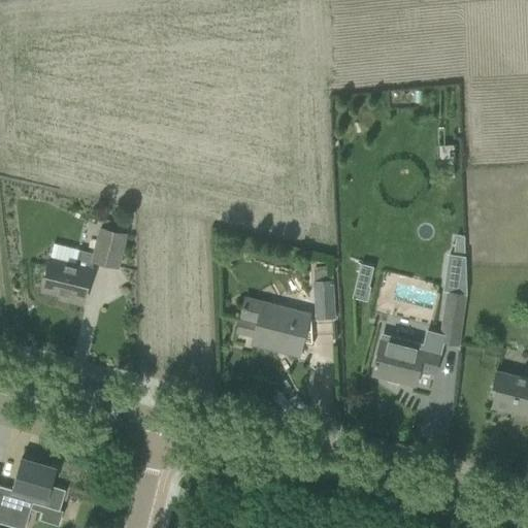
[(103,221),(101,229),(126,235),(128,227),(103,221)]
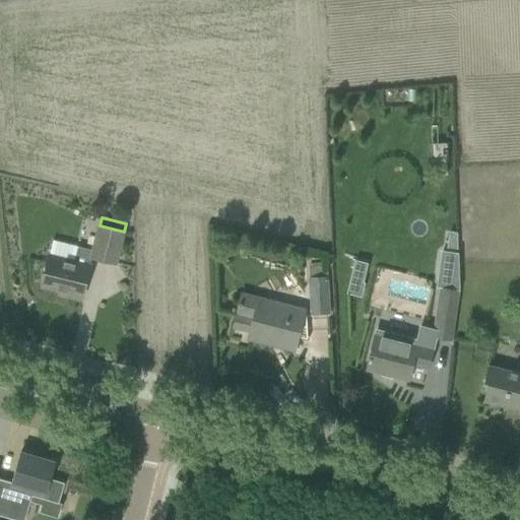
[(121,244),(124,232),(100,225),(93,250),(78,247),(74,261),(49,255),(47,267),(42,286),(43,287),(43,285),(65,290),(65,293),(82,297),(92,257),(116,263),(121,244)]
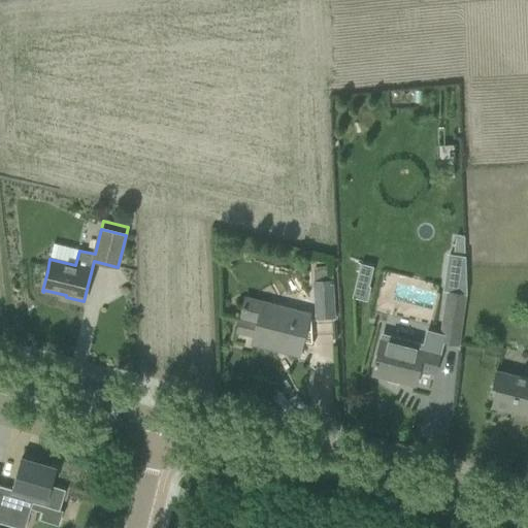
[(362,265),(357,285),(369,288),(373,268),(362,265)]
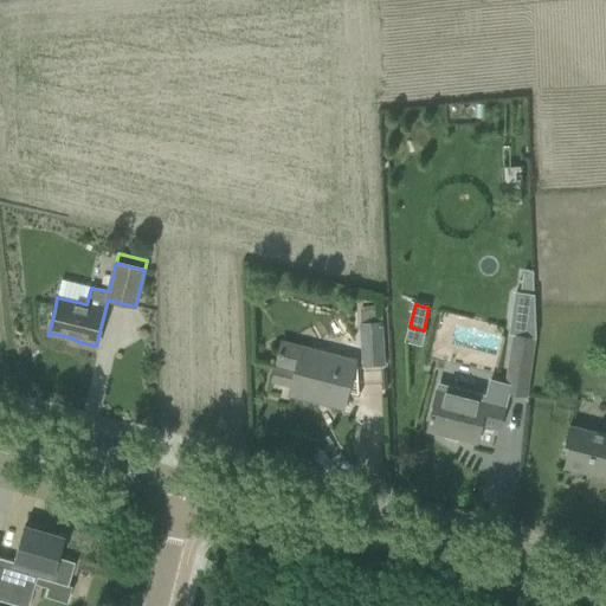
[(384,367),(381,322),(380,305),(361,307),(362,323),(361,323),(363,367),(384,367)]
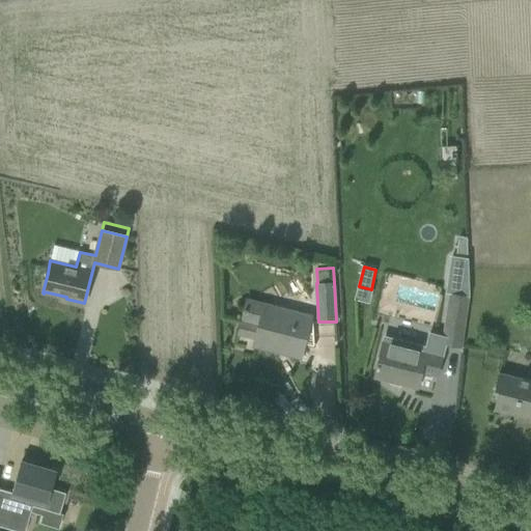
[(462,346),(468,297),(450,294),(444,337),(443,343),(445,343),(462,346)]
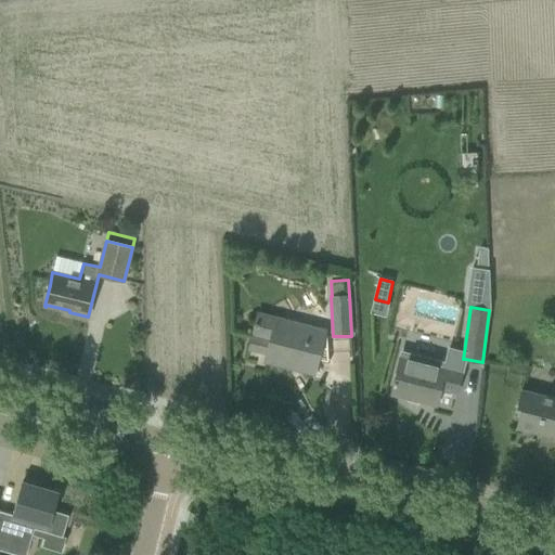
[(314,373),(325,332),(298,325),(296,335),(274,330),(278,320),(258,315),(249,348),(250,349),(253,343),(269,347),(266,361),(314,373)]
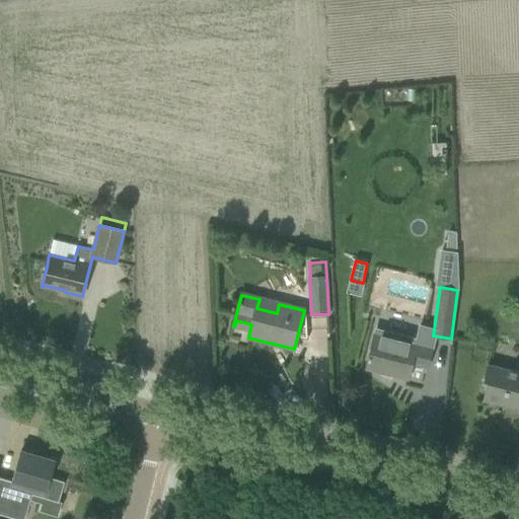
[(372,348),(367,367),(381,371),(381,372),(392,375),(392,374),(408,377),(412,362),(427,366),(432,348),(433,344),(435,336),(433,336),(434,329),(423,326),(420,339),(377,327),(375,337),(372,348)]
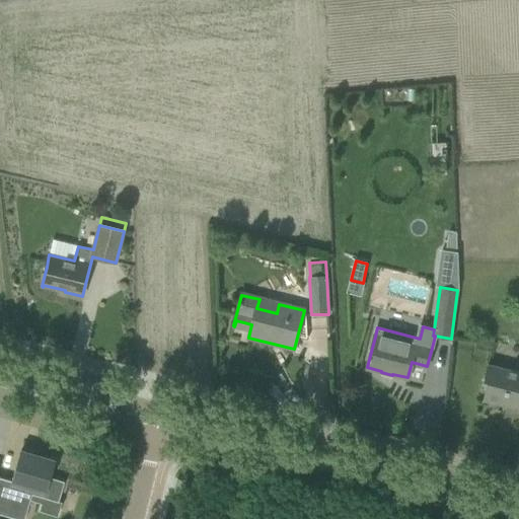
[(518,372),(488,364),(488,366),(483,385),(486,390),(483,401),(498,405),(502,402),(518,406),(518,372)]
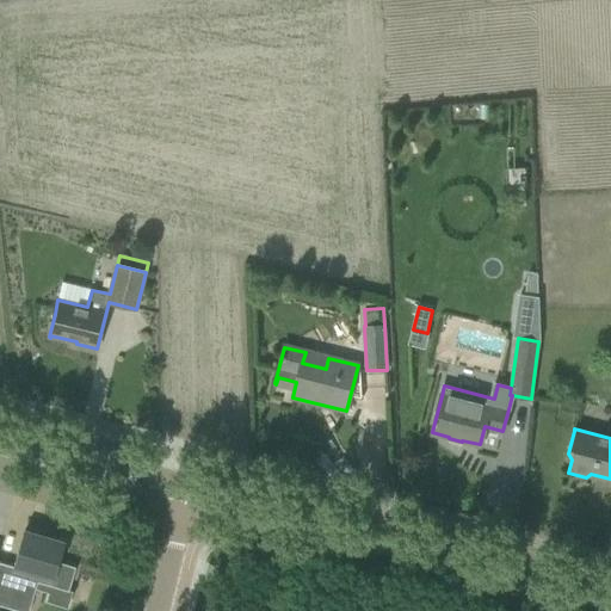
[(0,597),(11,600),(8,608),(18,610),(29,610),(38,582),(69,592),(76,568),(60,563),(66,543),(24,531),(13,567),(0,562),(0,597)]
